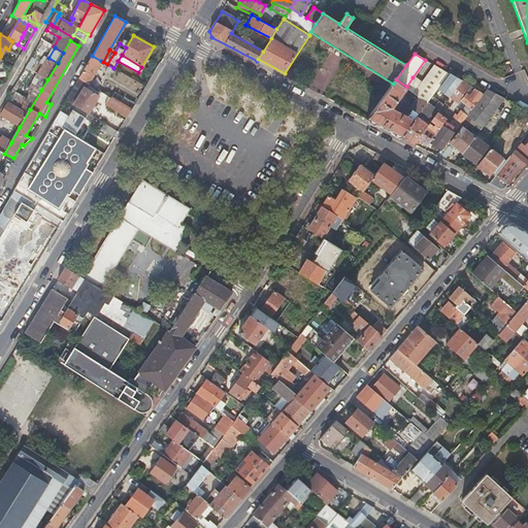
[(101,61),(92,56),(78,78),(88,84),(101,61)]
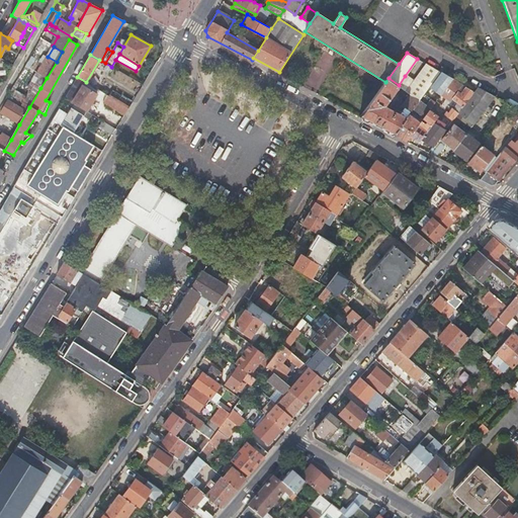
[(57,62),(48,57),(37,73),(47,78),(57,62)]
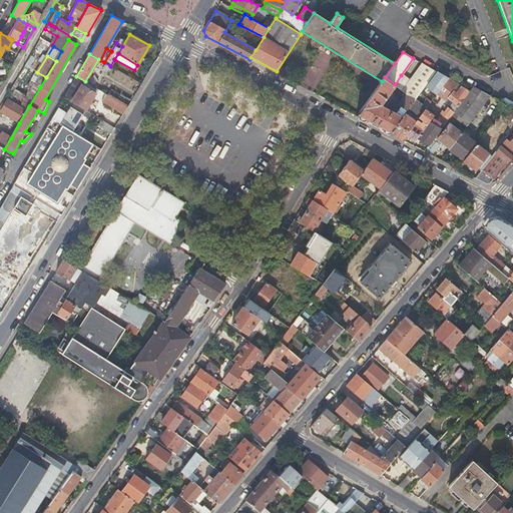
[(415,98),(436,71),(421,63),(409,81),(402,90),(407,93),(415,99),(415,98)]
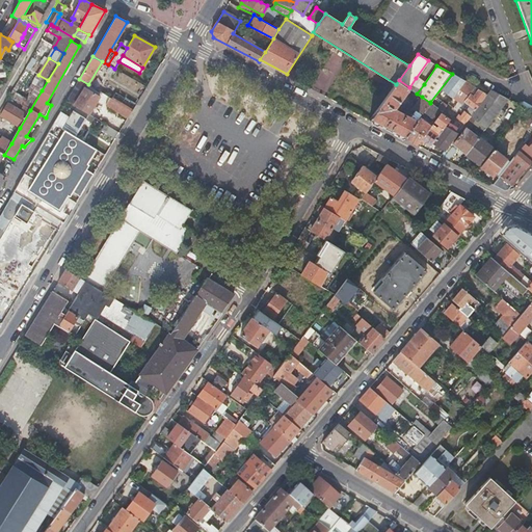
[(453,97),(464,81),(454,76),(444,90),(453,97)]
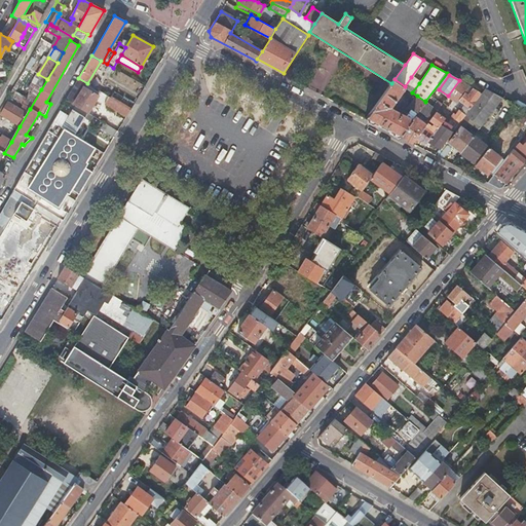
[(412,92),(419,83),(411,77),(405,86),(412,92)]
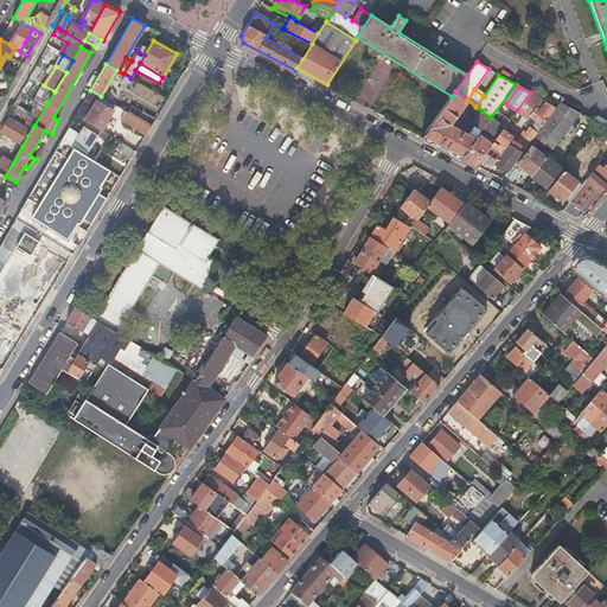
[(422,136),(461,157),(478,135),(483,128),(491,117),(481,110),(474,120),(477,122),(468,134),(462,131),(464,128),(461,127),(459,129),(457,127),(452,129),(448,125),(467,100),(455,91),(452,96),(427,131),(422,136)]
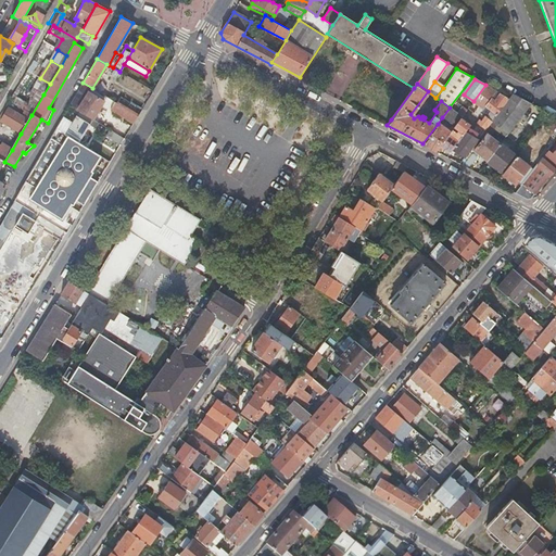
[(491,98),(496,91),(485,85),(474,101),(483,109),(485,105),(491,98)]
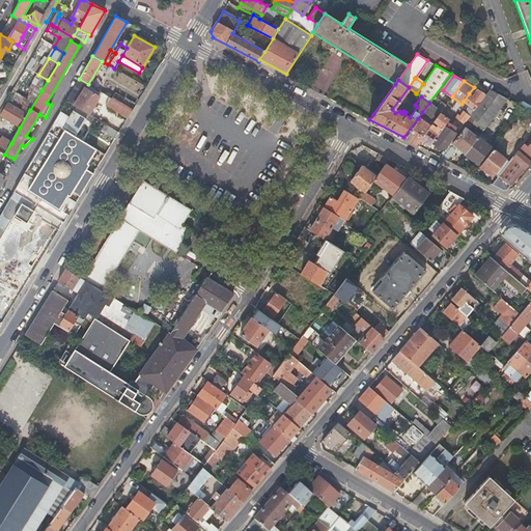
[(84,88),(74,105),(76,106),(88,114),(99,96),(84,88)]
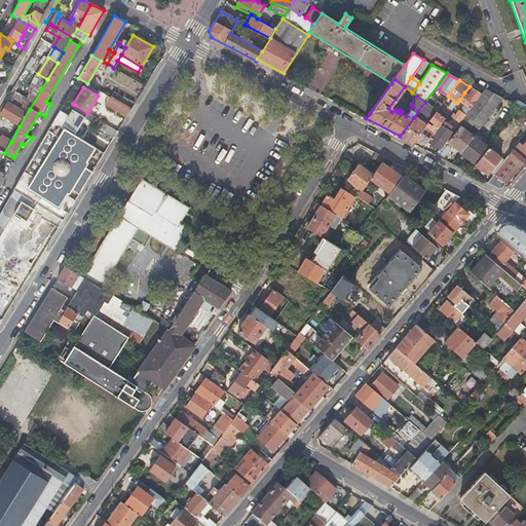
[(466,113),(482,94),(473,88),(467,96),(464,92),(459,100),(464,104),(460,110),(465,114),(466,113)]
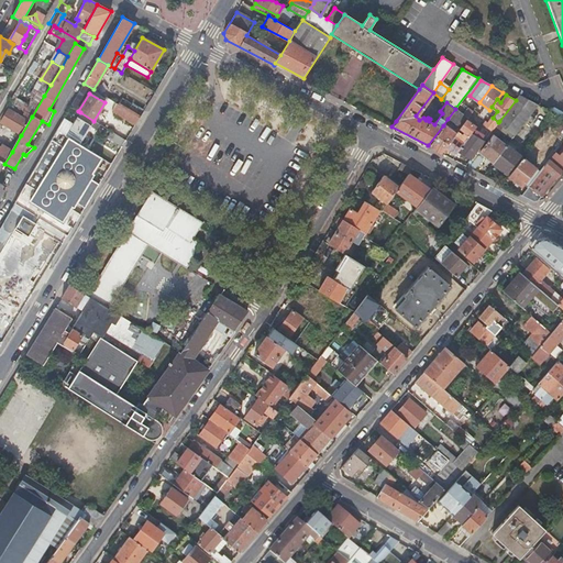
[(531,114),(538,105),(520,95),(516,100),(499,121),(516,134),(531,114)]
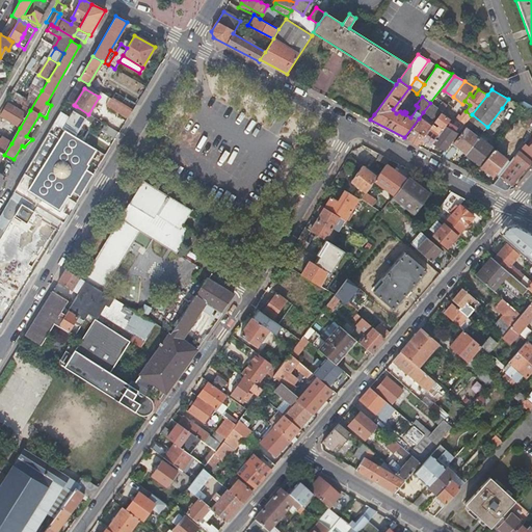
[(116,92),(112,99),(132,111),(136,104),(116,92)]
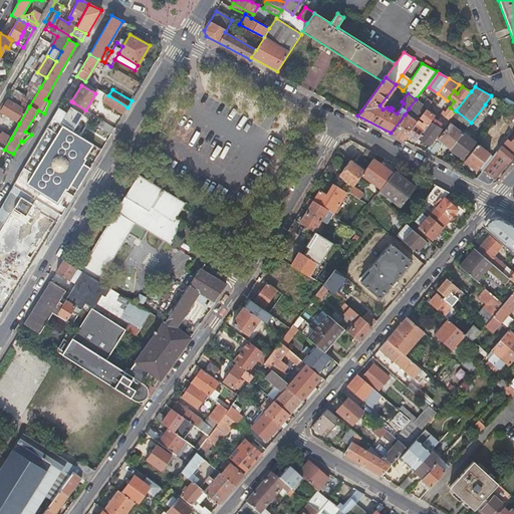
[(127,107),(108,95),(104,102),(123,114),(127,107)]
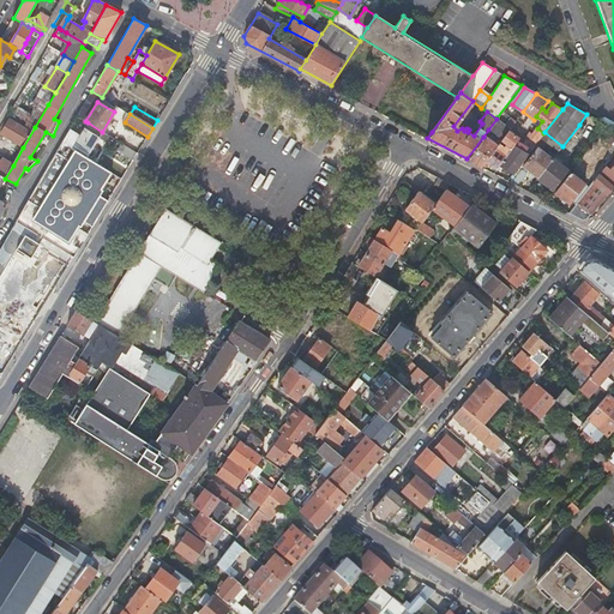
[(509,131),(516,121),(512,118),(506,125),(497,118),(497,119),(488,130),(503,139),(509,131)]
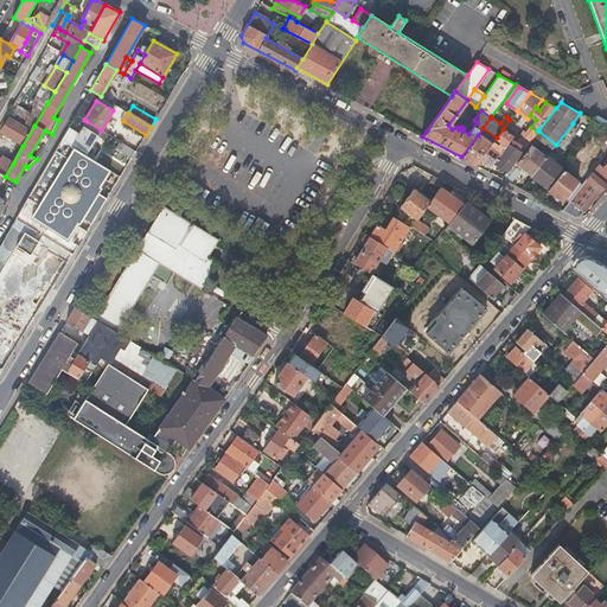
[(0,132),(23,146),(34,126),(27,121),(24,127),(8,117),(0,132)]
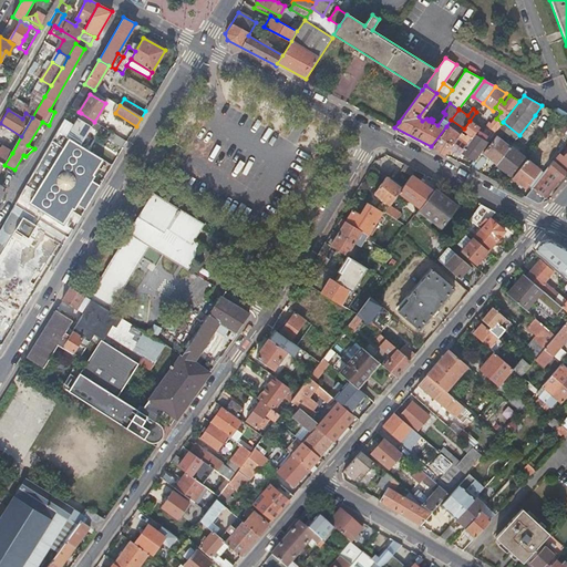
[(73,126),(63,120),(58,131),(62,134),(80,145),(91,126),(98,130),(100,125),(94,122),(81,113),(73,126)]
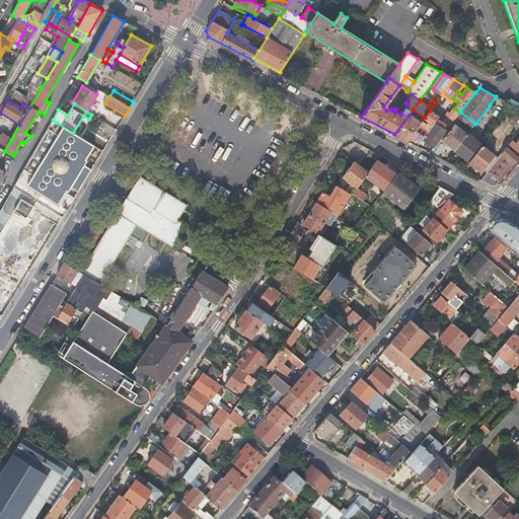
[(94,114),(116,123),(120,114),(98,104),(94,114)]
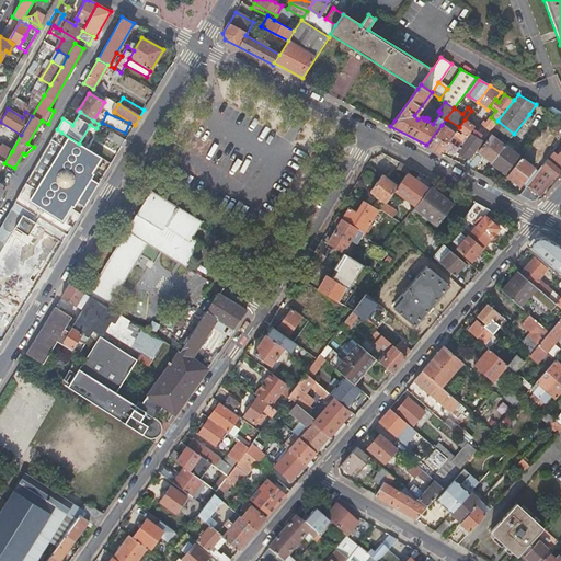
[(514,134),(513,136),(518,140),(523,144),(539,122),(529,114),(514,134)]
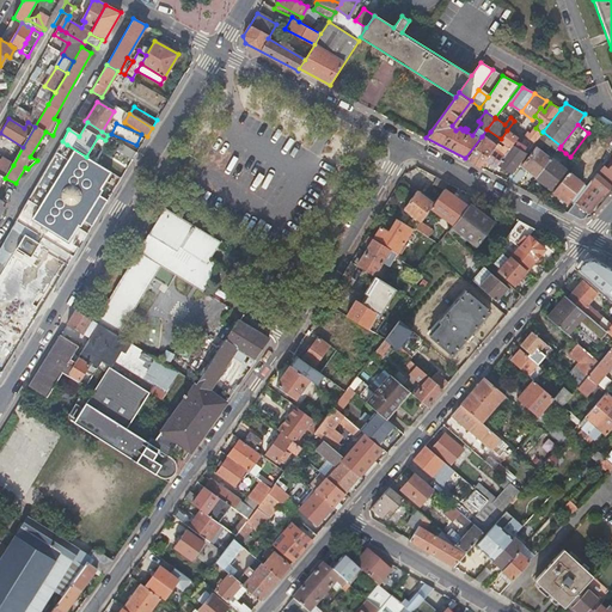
[(536,141),(542,133),(536,128),(534,128),(531,133),(528,132),(526,134),(536,141)]
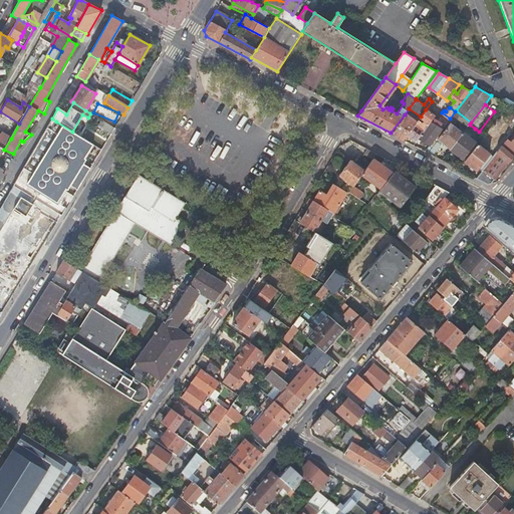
[(429,124),(433,118),(435,116),(426,109),(421,116),(420,117),(429,124)]
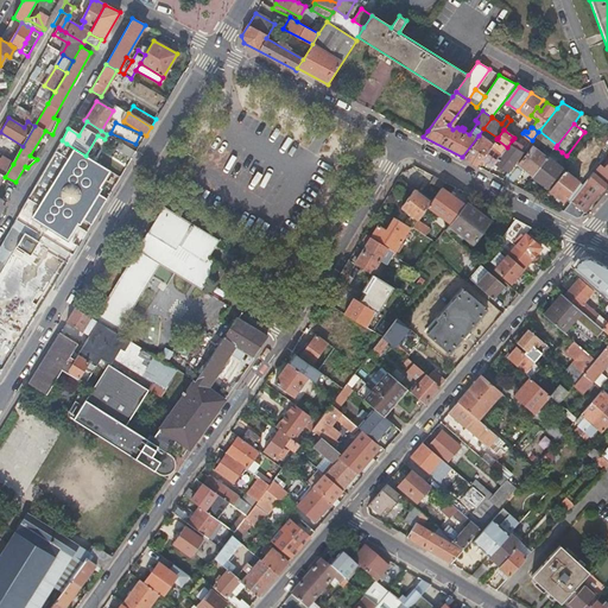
[(462,157),(477,165),(479,163),(491,147),(492,145),(479,135),(462,157)]
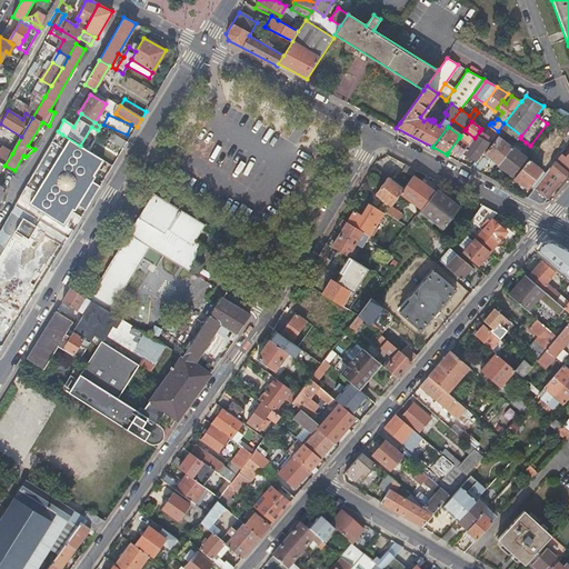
[(62,135),(58,131),(17,202),(22,206),(26,201),(63,225),(72,209),(75,210),(96,176),(93,175),(103,160),(80,146),(62,135)]
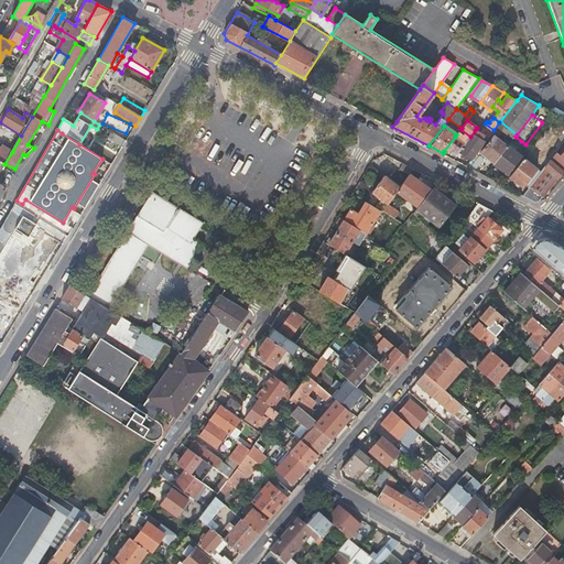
[(461,154),(472,160),(487,139),(475,130),(470,137),(465,144),(456,154),(458,156),(461,154)]
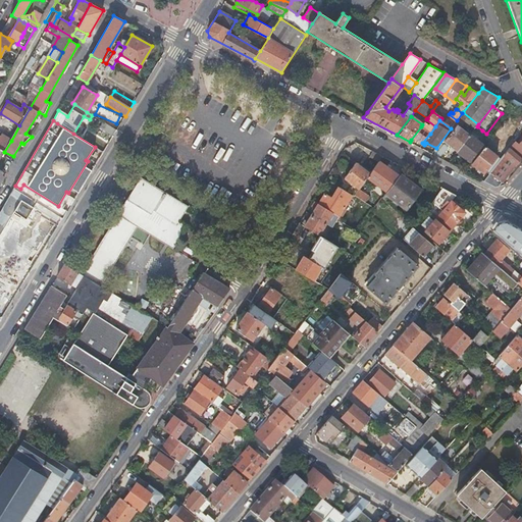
[(113,137),(116,131),(103,122),(100,128),(113,137)]
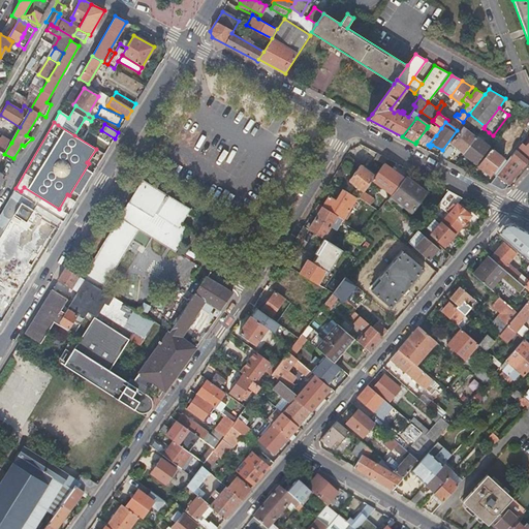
[(464,153),(476,135),(465,126),(452,144),(464,153)]
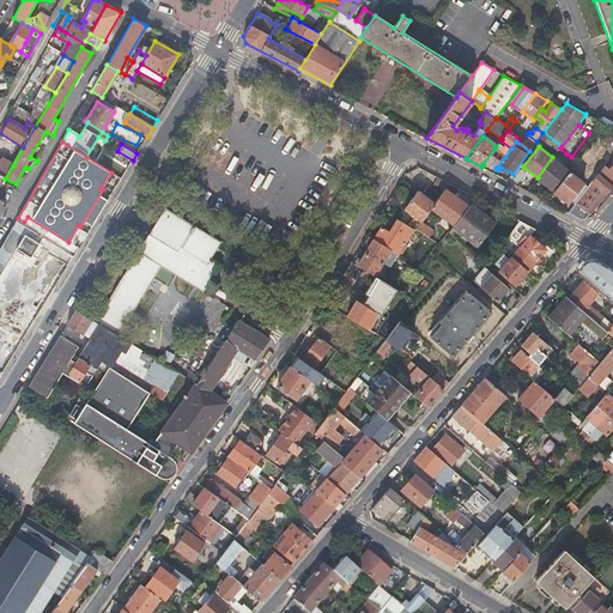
[(495,170),(496,168),(505,157),(495,149),(483,164),(486,167),(487,165),(495,170)]
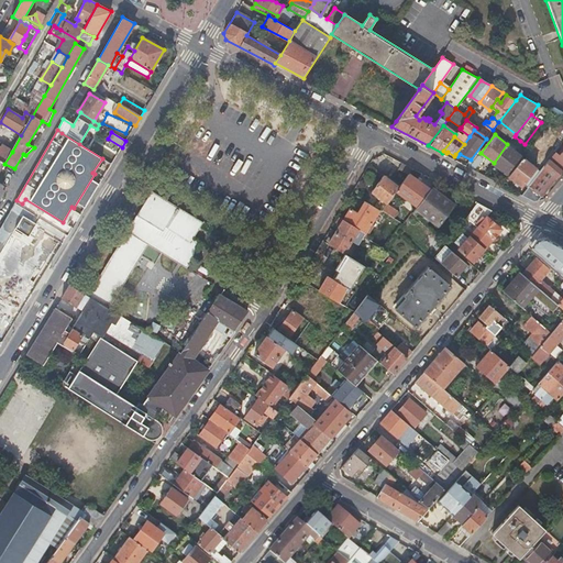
[(523,157),(507,144),(494,163),(509,176),(523,157)]
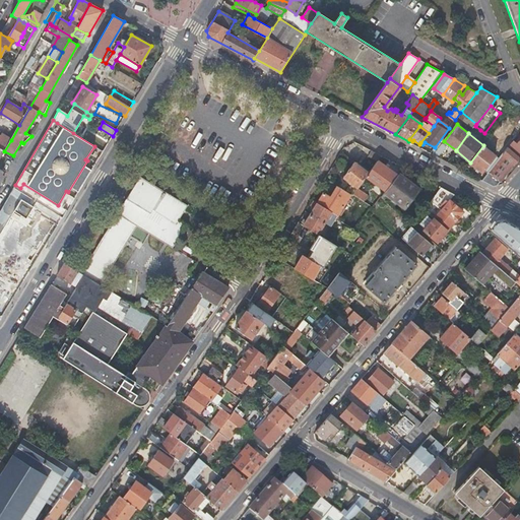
[(0,148),(4,151),(11,140),(2,134),(0,136),(0,148)]
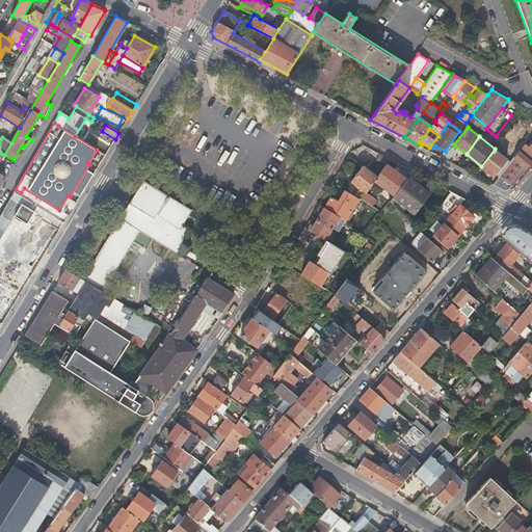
[(520,151),(531,160),(531,143),(531,145),(529,143),(528,145),(525,143),(520,151)]
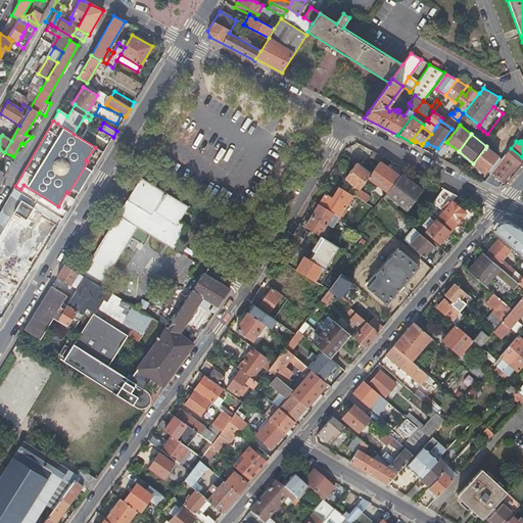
[(498,156),(486,146),(473,163),(485,173),(498,156)]
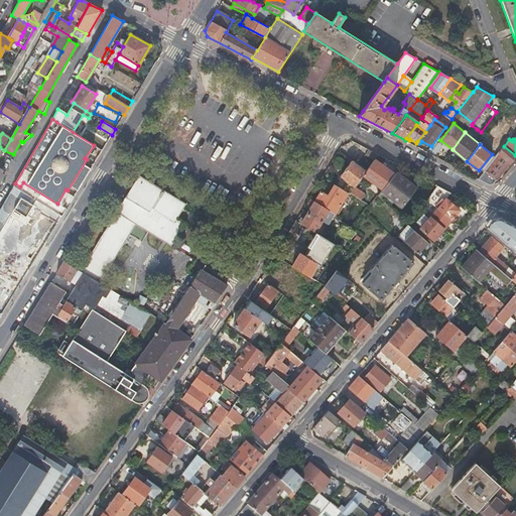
[(479,178),(490,184),(493,183),(515,156),(515,155),(504,146),(479,178)]
